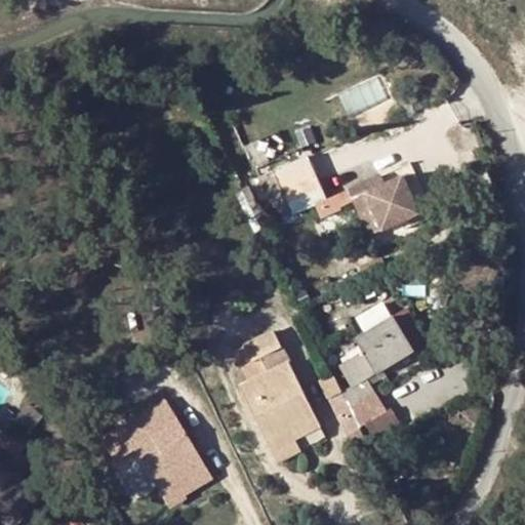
[(326,199),(307,156),(272,171),(256,178),(268,202),(287,217),(326,199)]
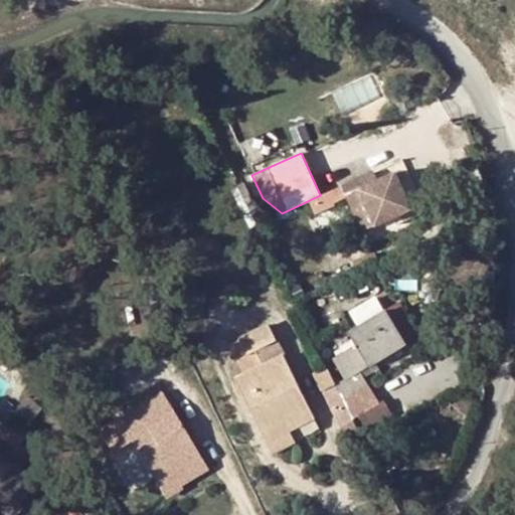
[(396,172),(379,179),(376,171),(342,185),(348,197),(363,191),(378,225),(396,217),(413,210),(396,172)]
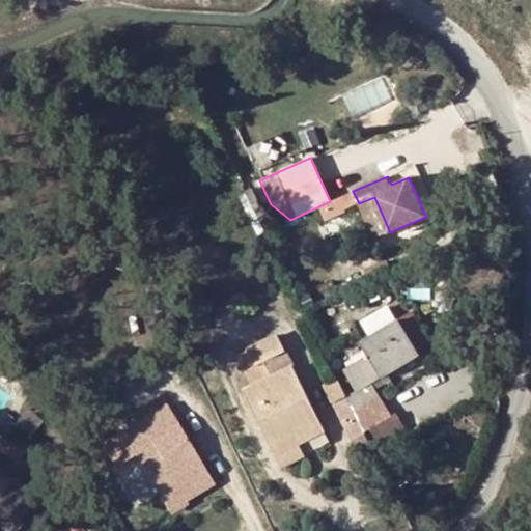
[(251,191),(245,193),(252,210),(258,206),(251,191)]
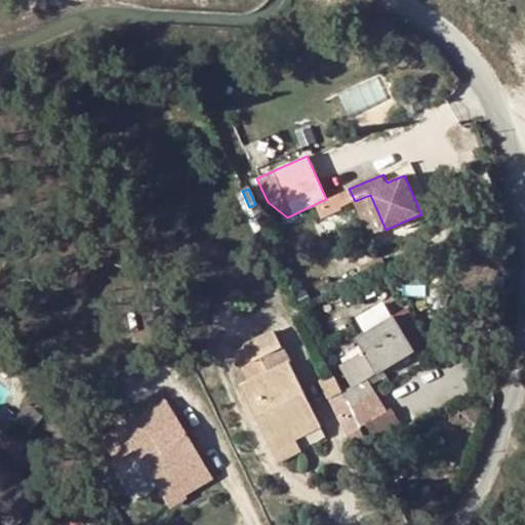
[(355,201),(372,235),(386,230),(370,195),(355,201)]
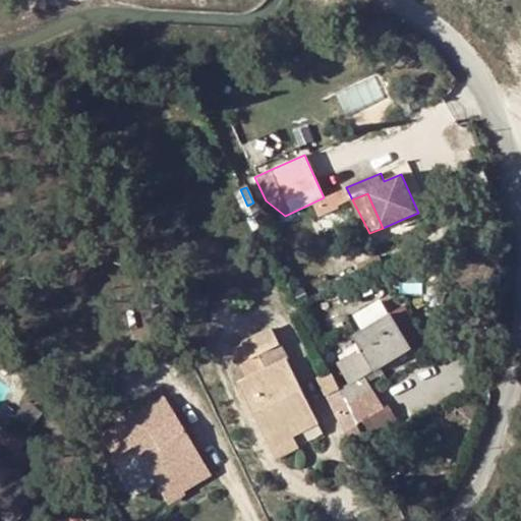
[(418,213),(401,220),(404,225),(421,219),(418,213)]
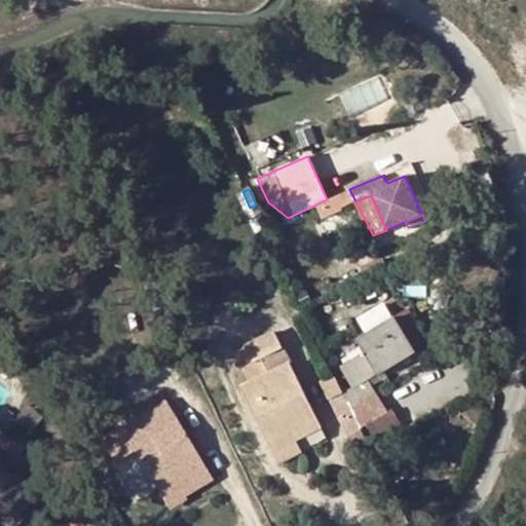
[(355,339),(376,375),(414,353),(393,317),(355,339)]
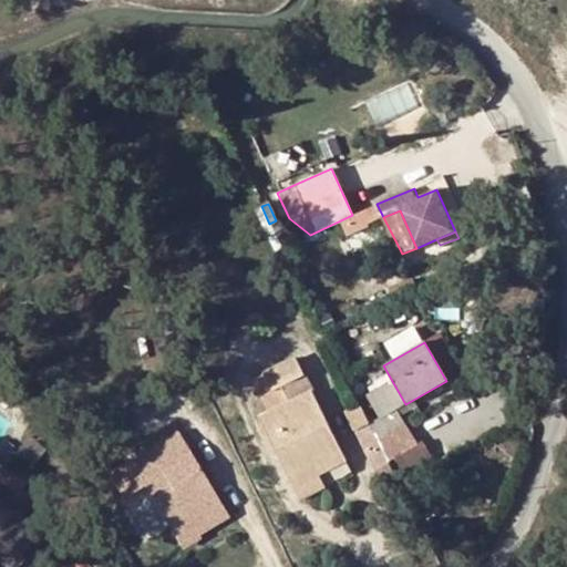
[(323,456),(329,470),(346,461),(294,358),(251,379),(267,411),(259,414),(288,471),(323,456)]
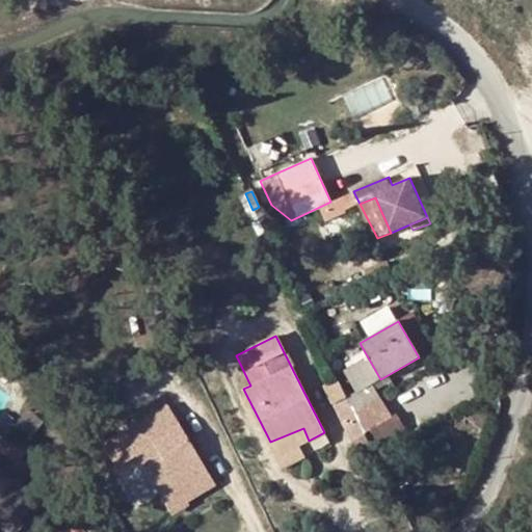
[(372,383),(346,397),(355,416),(365,432),(373,428),(390,419),(372,383)]
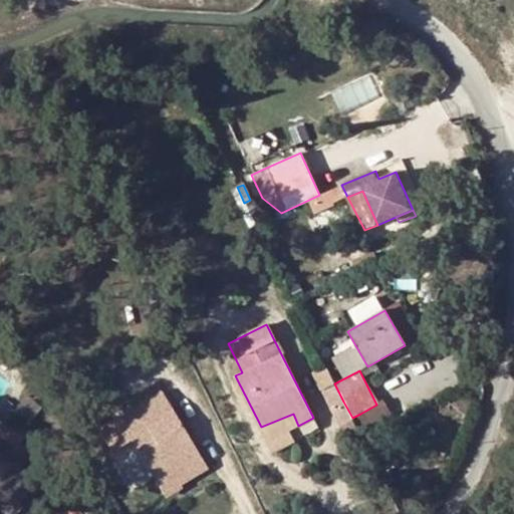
[(147,427),(173,410),(162,391),(134,407),(147,427)]
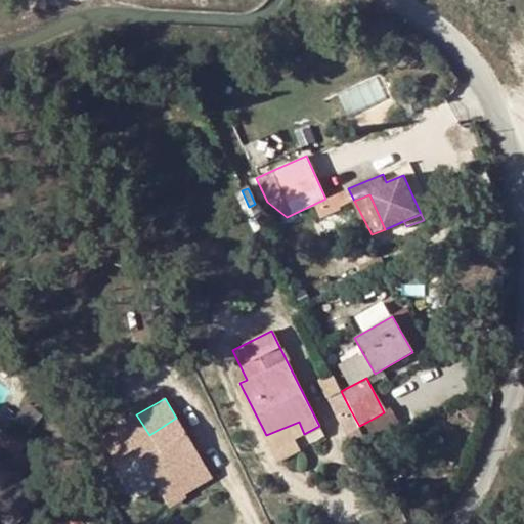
[(384,412),(367,422),(375,434),(400,421),(394,408),(384,412)]
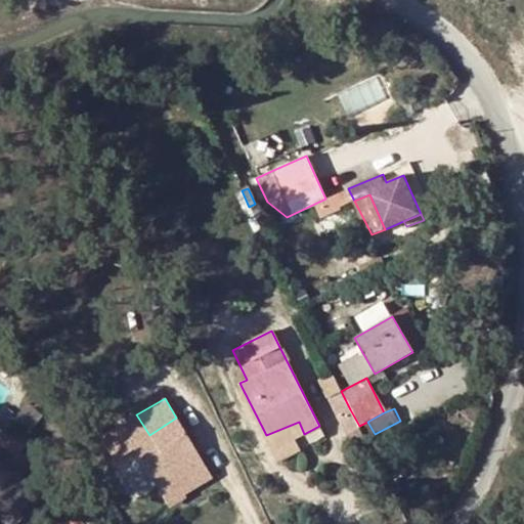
[(337,418),(345,433),(359,426),(350,409),(337,418)]
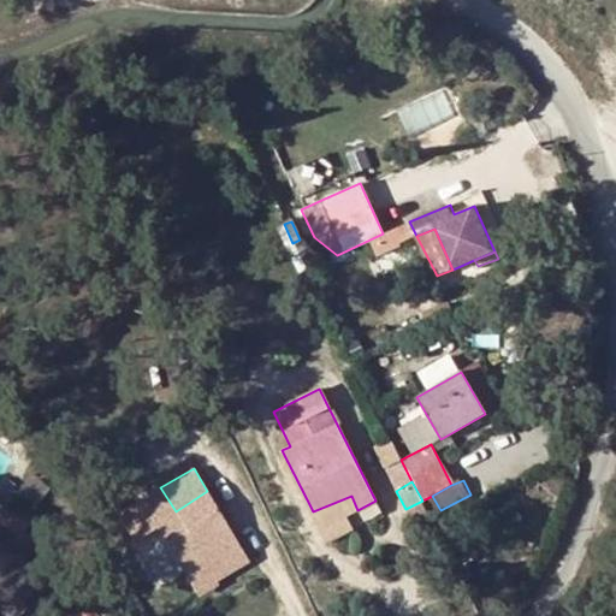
[(206,562),(237,543),(207,491),(176,511),(160,487),(114,514),(132,542),(153,528),(195,596),(217,581),(206,562)]
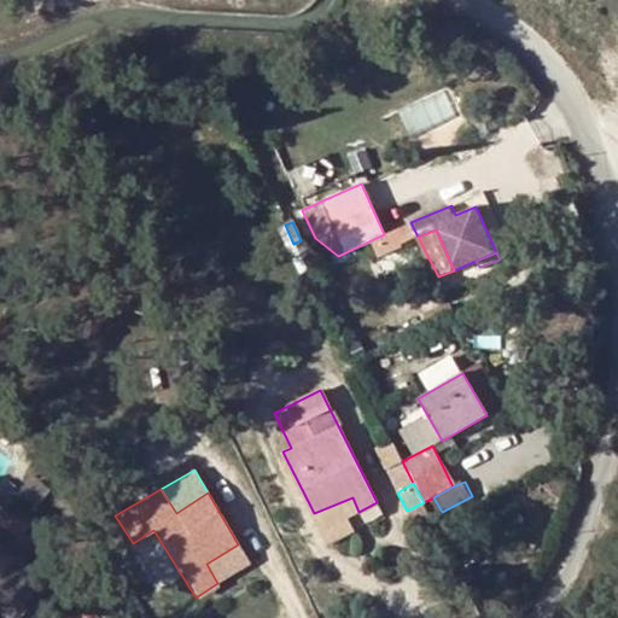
[(314,513),(331,549),(368,530),(359,512),(353,497),(314,513)]
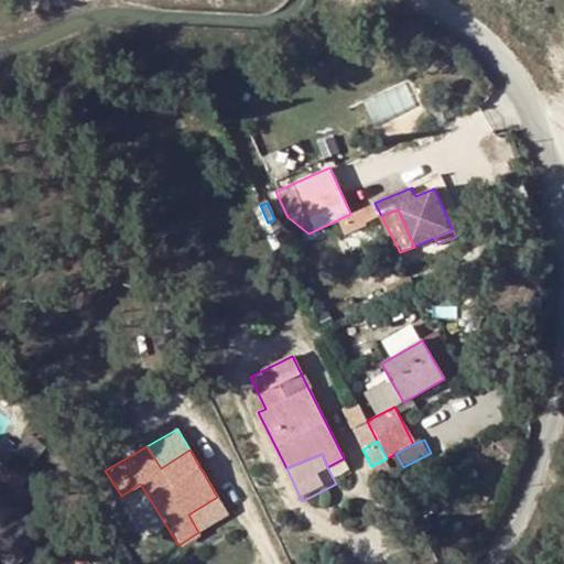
[(188,514),(198,532),(227,514),(217,497),(188,514)]
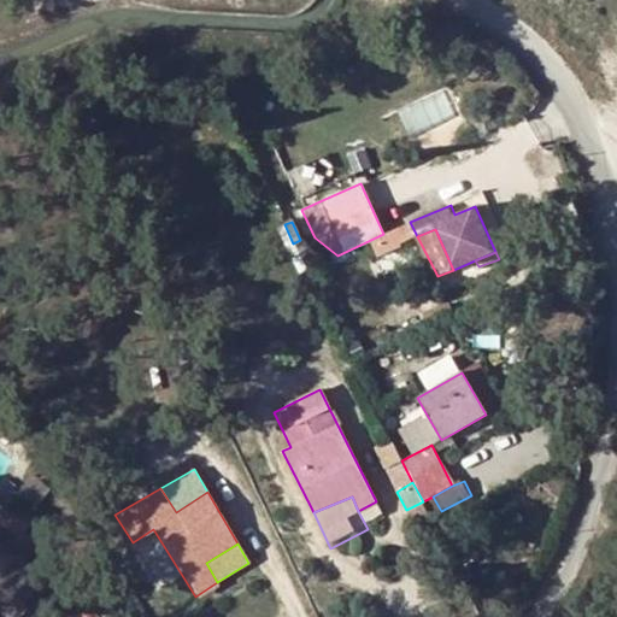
[(16,559),(0,577),(0,600),(29,570),(16,559)]
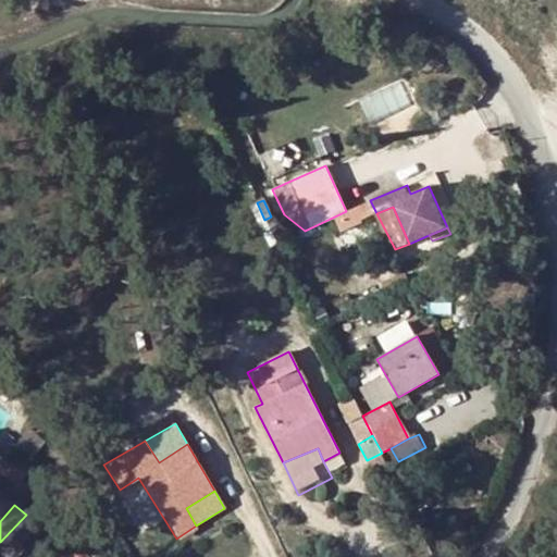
[(421,511),(412,516),(420,530),(426,527),(421,511)]
